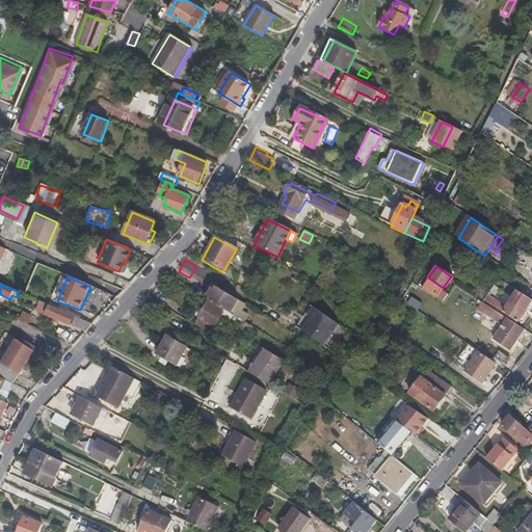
[(232,313),(239,299),(214,285),(207,298),(232,313)]
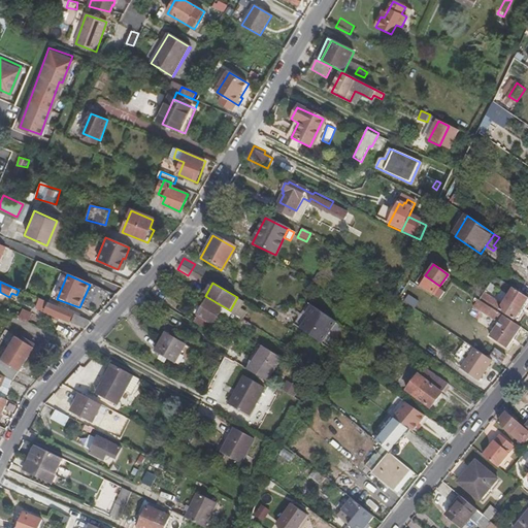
[(451,284),(444,294),(460,305),(467,295),(451,284)]
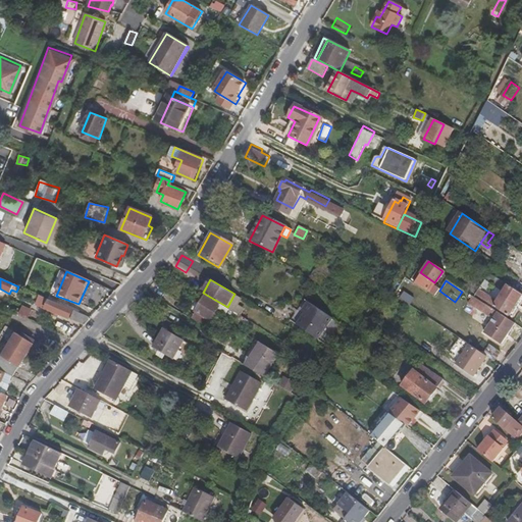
[(428,293),(433,296),(437,289),(433,285),(428,293)]
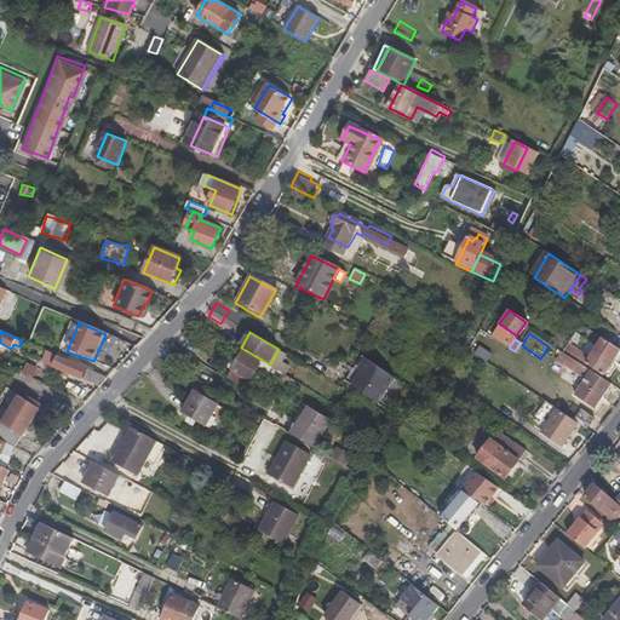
[(602,375),(619,350),(619,349),(604,339),(586,365),(602,375)]
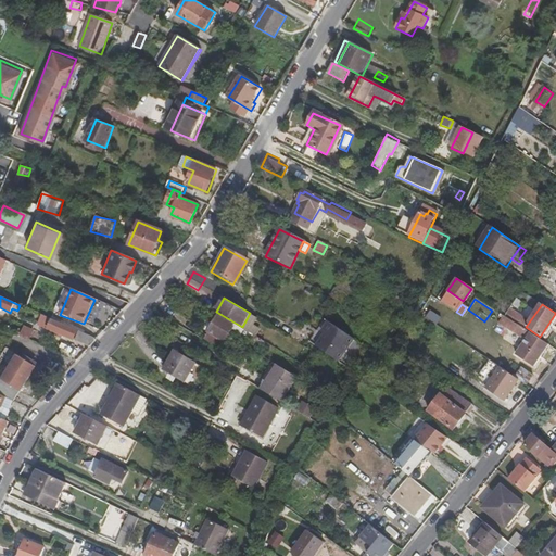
[(72,340),(77,331),(41,315),(37,324),(72,340)]
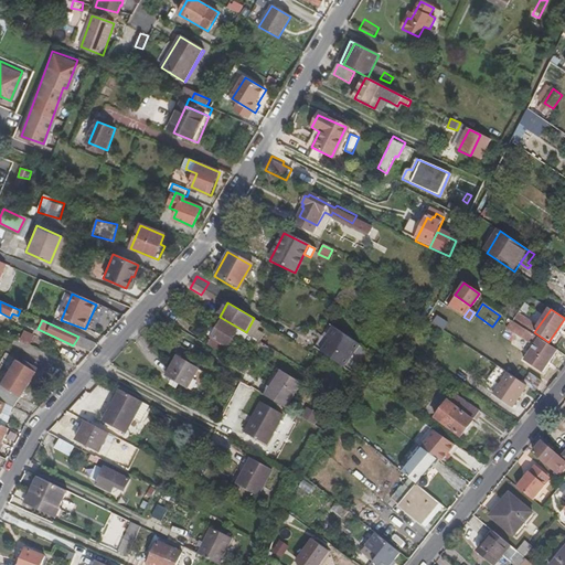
[(230,347),(238,331),(222,320),(212,337),(230,347)]
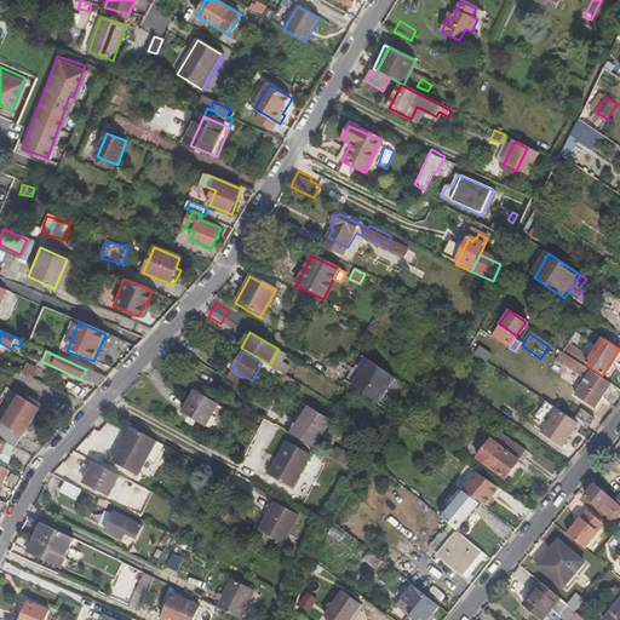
[(580,371),(583,367),(561,352),(556,359),(578,374),(580,371)]
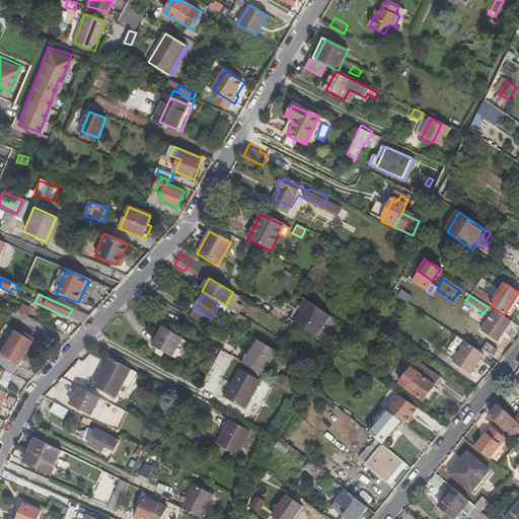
[(316,338),(330,317),(308,302),(303,299),(289,319),(296,324),(316,338)]
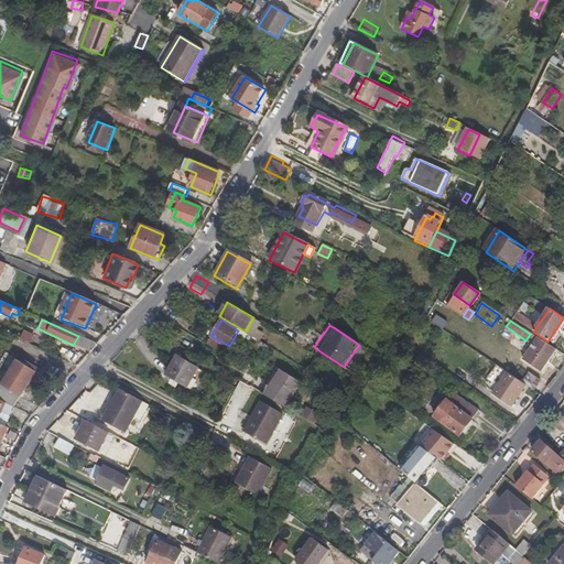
[(31,346),(35,336),(25,331),(20,339),(31,346)]
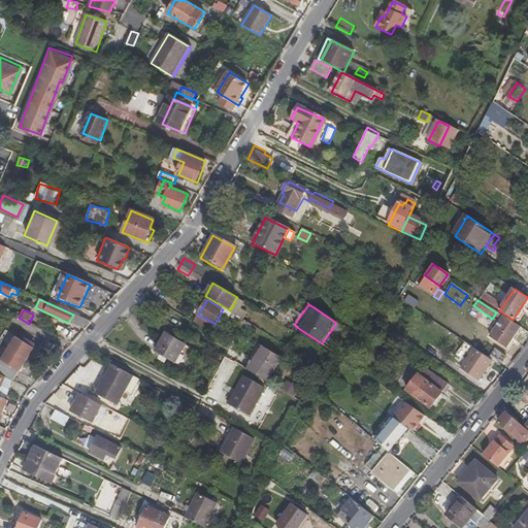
[(87,331),(94,323),(74,315),(70,324),(87,331)]
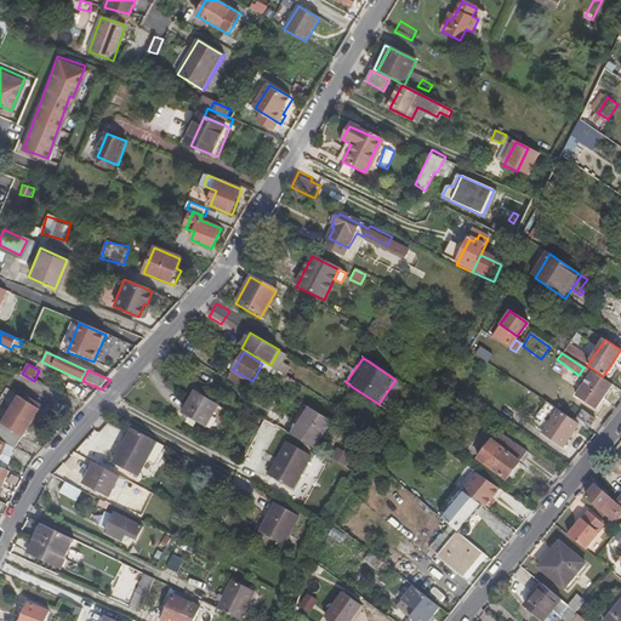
[(594,409),(611,385),(591,372),(588,376),(575,396),(594,409)]
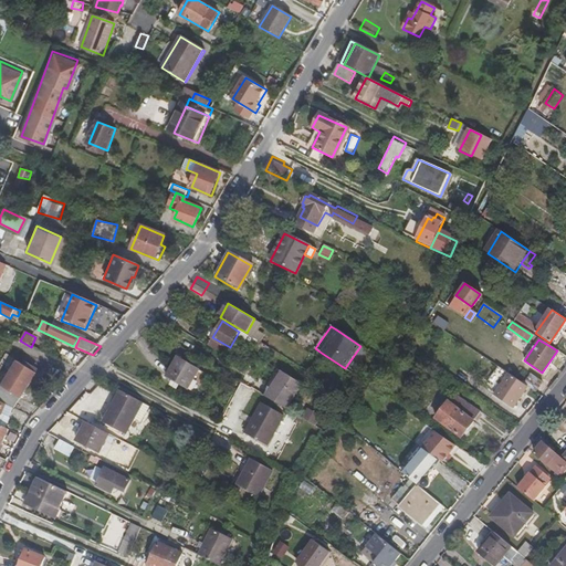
[(313,366),(316,357),(307,354),(304,362),(313,366)]
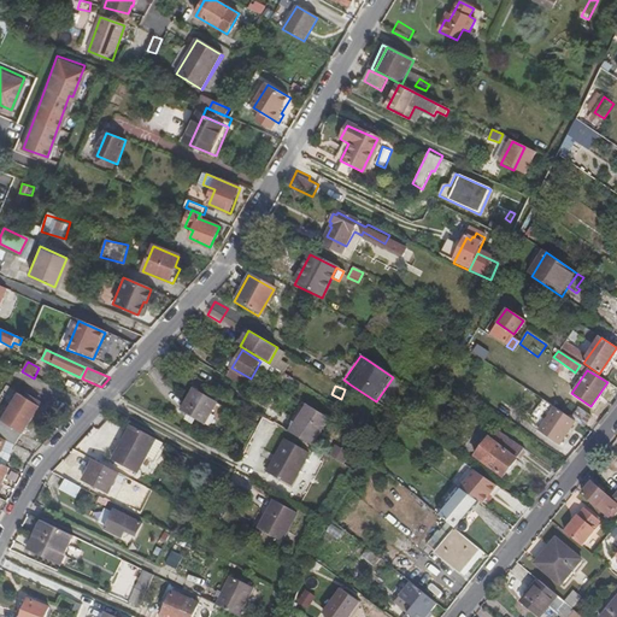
[(193,388),(181,411),(204,423),(217,401),(193,388)]
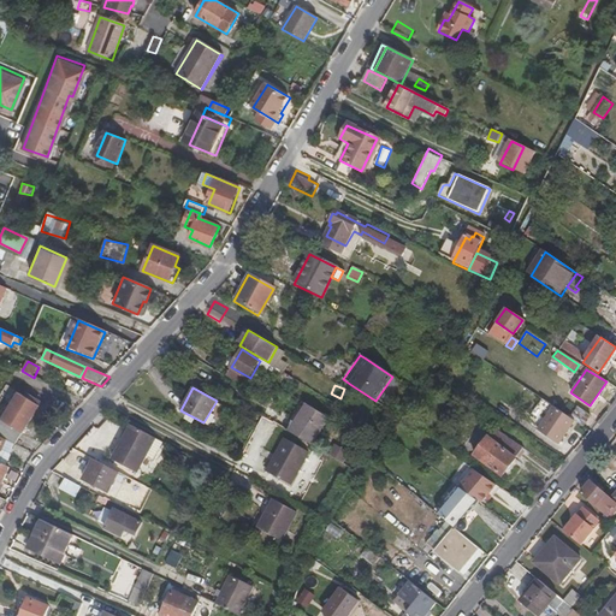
[(21,396),(0,426),(0,440),(5,443),(15,448),(41,409),(21,396)]
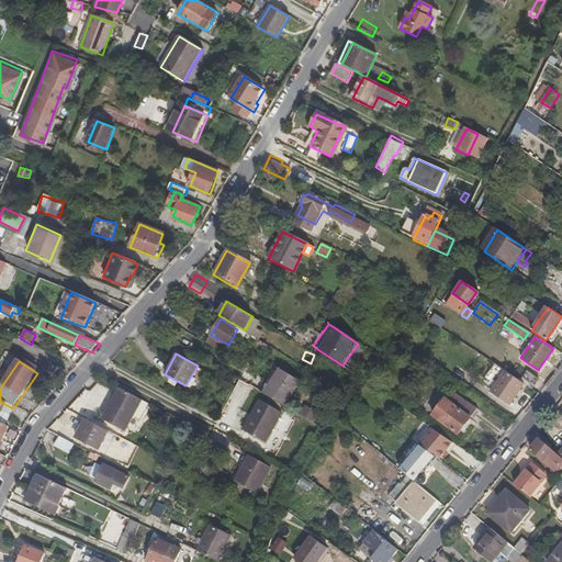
[(287,407),(301,382),(281,371),(267,395),(287,407)]
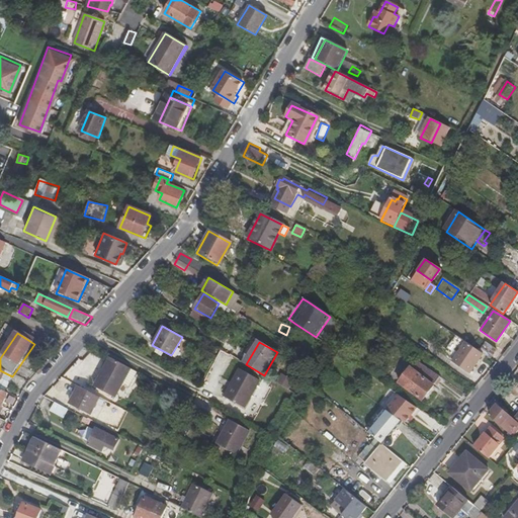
[(461,344),(455,353),(460,357),(466,348),(463,345),(461,344)]
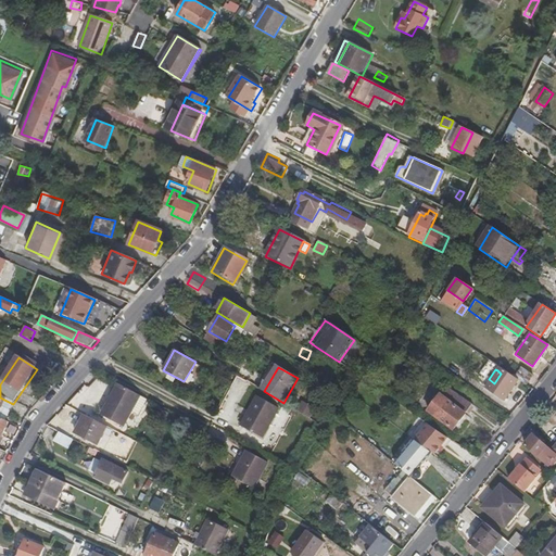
[(123,426),(140,395),(118,383),(101,414),(123,426)]
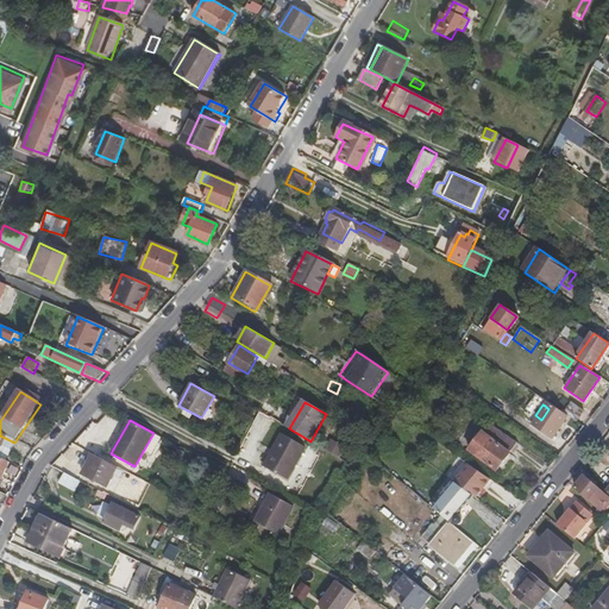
[(495,470),(516,444),(489,425),(475,441),(469,450),(495,470)]
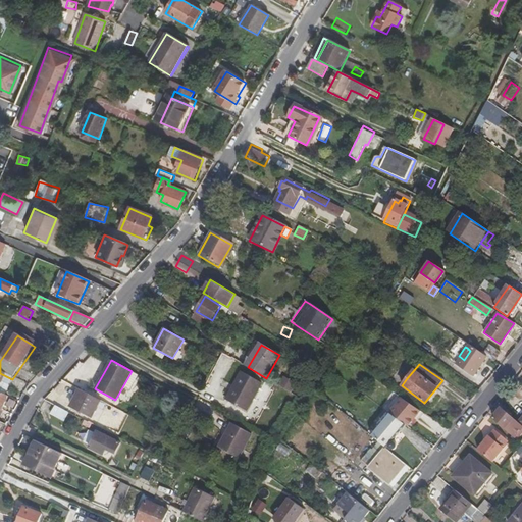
[(246,374),(229,402),(247,413),(263,384),(246,374)]
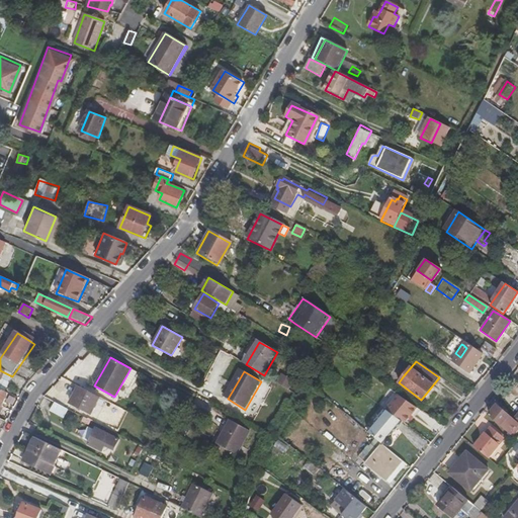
[(280,376),(276,382),(287,389),(290,382),(280,376)]
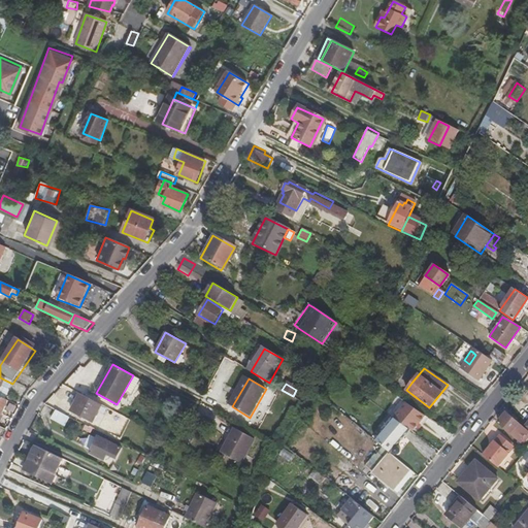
[(94,422),(103,405),(83,394),(73,411),(94,422)]
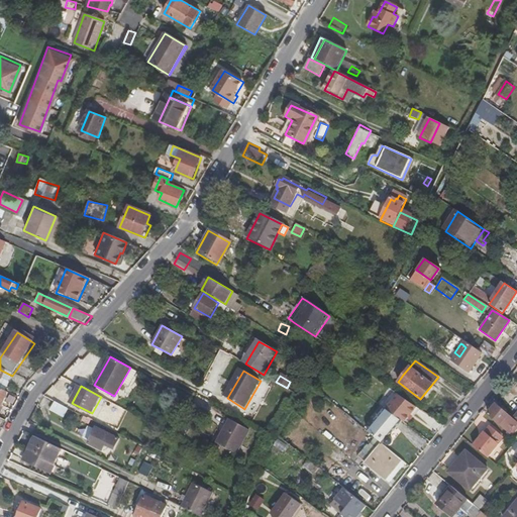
[(0,413),(10,393),(0,388),(0,413)]
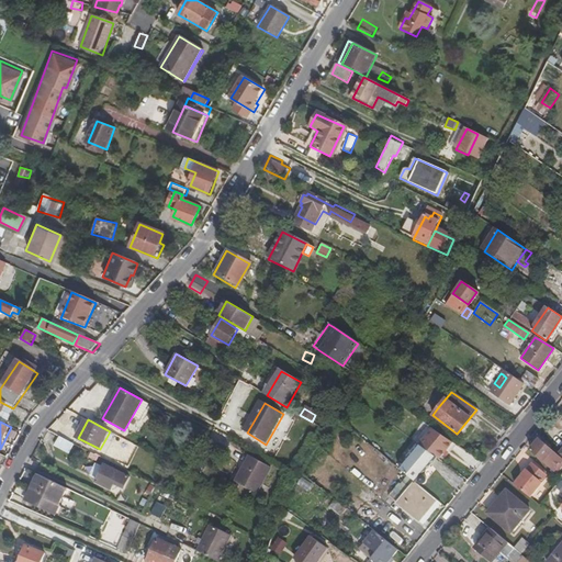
[(430,428),(417,445),(436,458),(437,459),(450,442),(430,428)]
